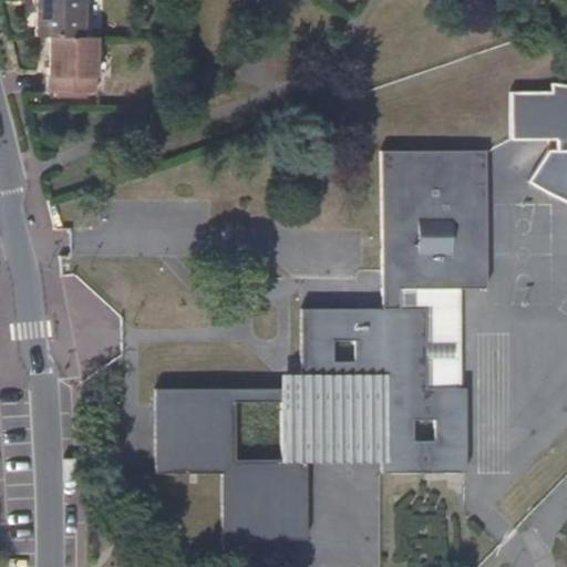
[(79,35),(79,0),(30,0),(30,34),(45,35),(79,35)]
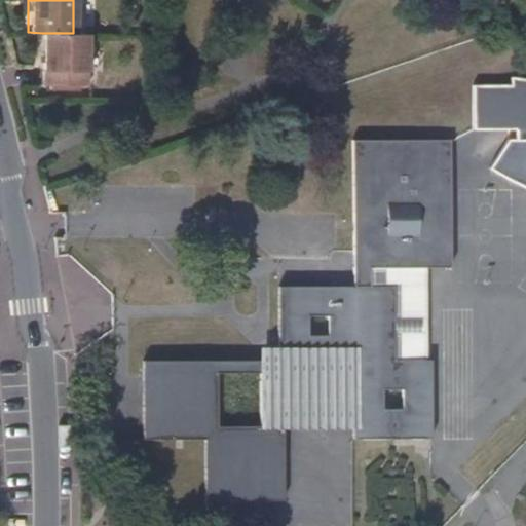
[(85,83),(86,33),(73,33),(42,33),(42,65),(41,81),(85,83)]
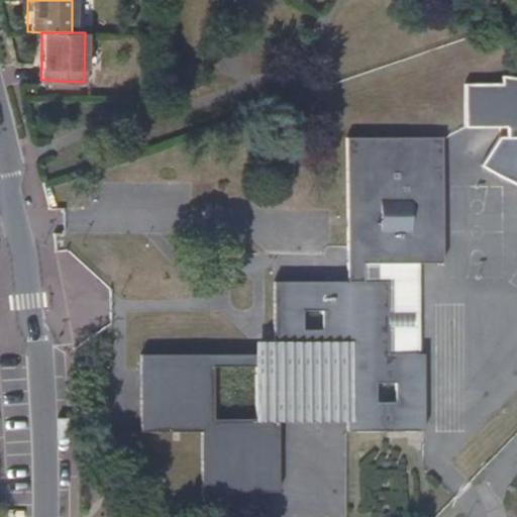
[(516,78),(514,78),(501,76),(501,86),(462,85),(462,127),(504,130),(505,135),(504,140),(497,141),(480,174),(516,191),(516,78)]
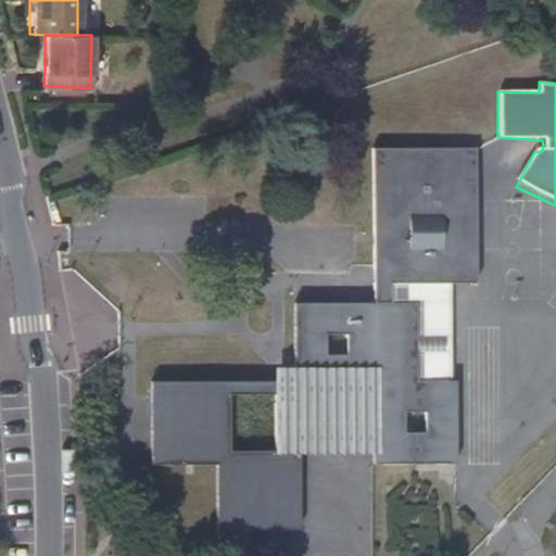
[(478,281),(478,144),(374,144),(374,278),(374,295),(295,295),(295,369),(280,369),(280,384),(155,384),(155,463),(220,463),(220,528),(298,528),(298,456),(370,456),(370,465),(456,466),(456,378),(451,378),(417,378),(417,300),(390,300),(390,281),(452,281),(478,281)]
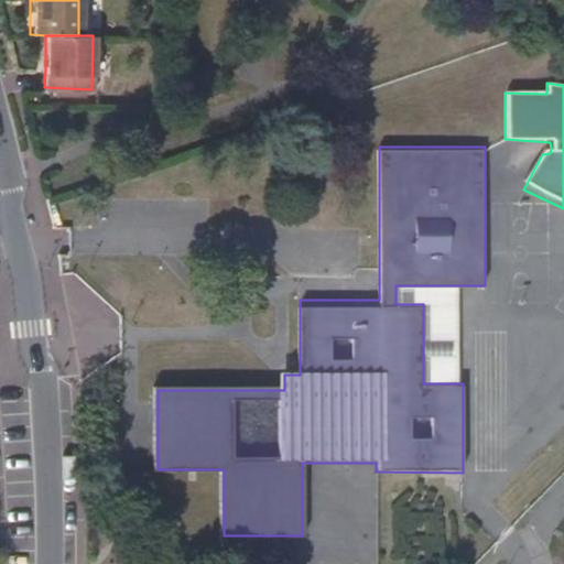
[(457,301),(458,285),(396,285),(396,304),(423,304),(423,383),(457,383),(457,301)]
